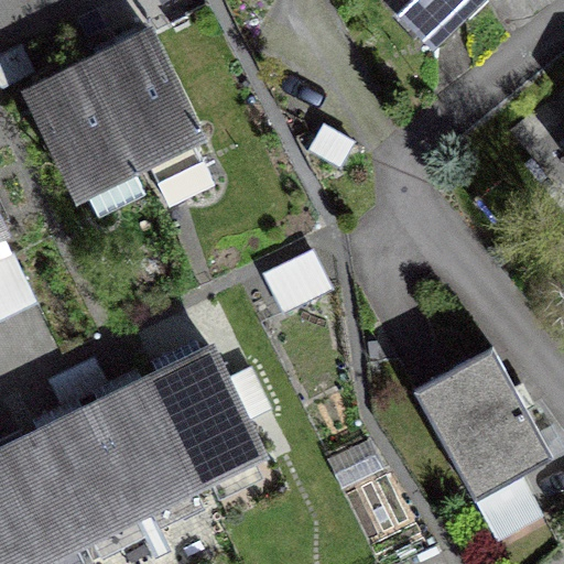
[(393,0),(429,36),(467,0),(393,0)]
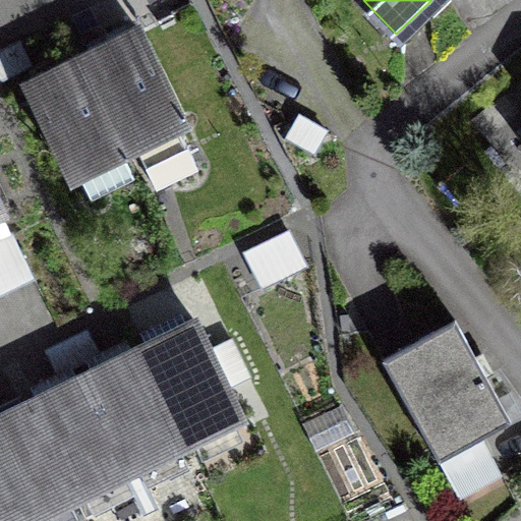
[(82,58),(128,152),(134,149),(154,187),(194,167),(176,128),(184,124),(138,31),(82,58)]
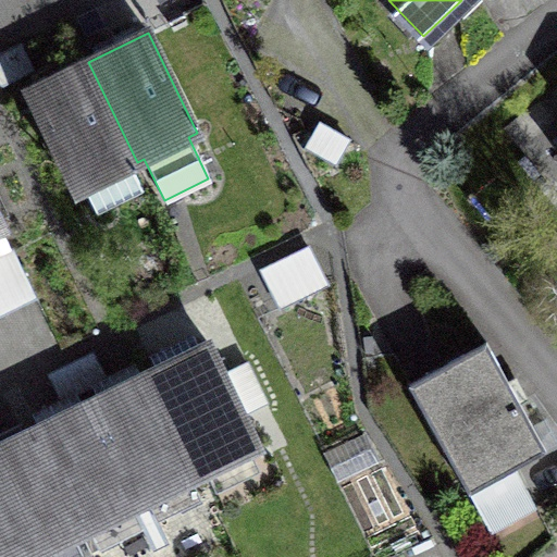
[(137,162),(88,62),(28,91),(77,192),(137,162)]
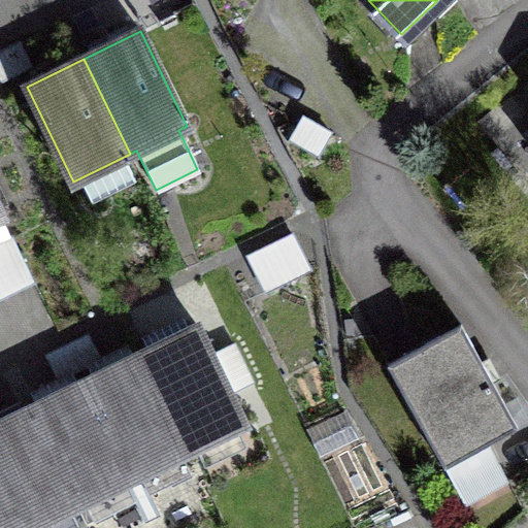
[(249,256),(265,291),(310,269),(293,234),(249,256)]
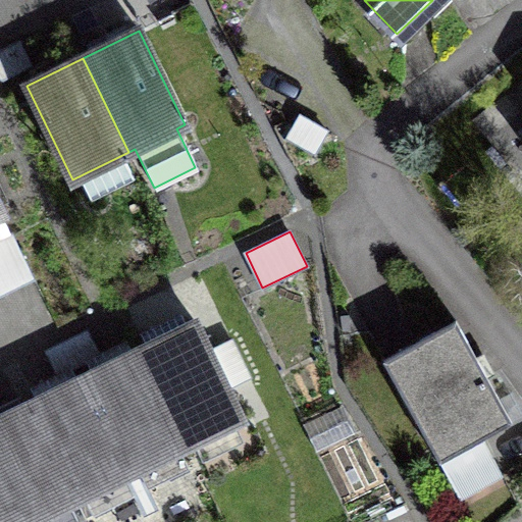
[(382,361),(438,463),(511,422),(455,321),(382,361)]
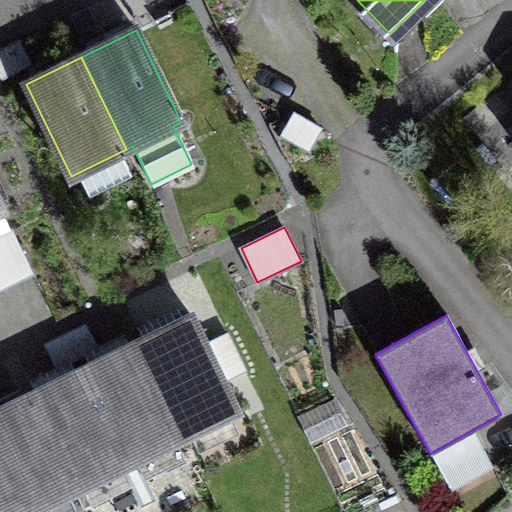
[(137,344),(182,436),(237,409),(192,317),(137,344)]
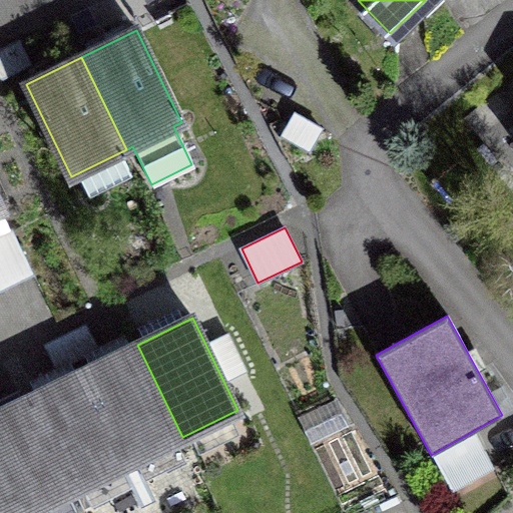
[(83,371),(128,463),(182,437),(137,345),(83,371)]
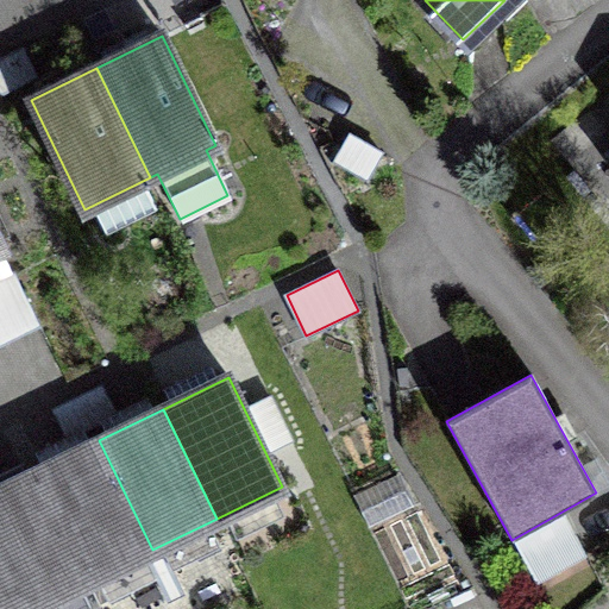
[(35,472),(88,582),(152,550),(99,440),(35,472)]
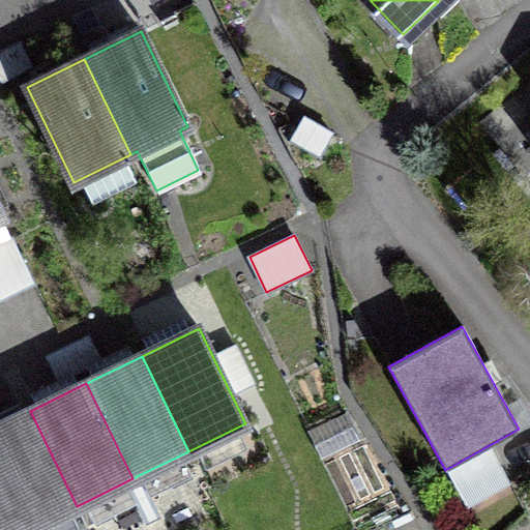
[(0,424),(0,490),(19,529),(27,529),(77,506),(30,411),(0,424)]
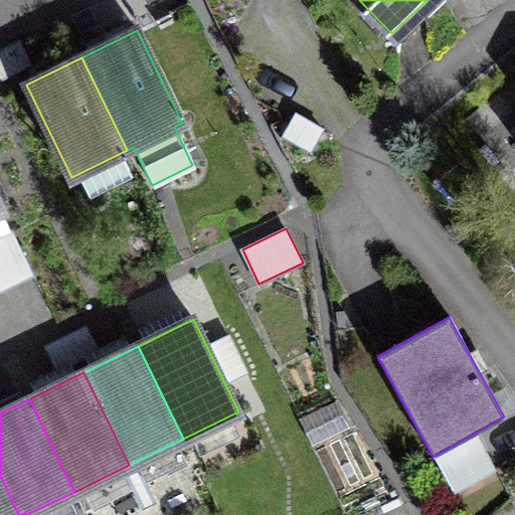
[(0,514),(18,514),(0,476),(0,514)]
